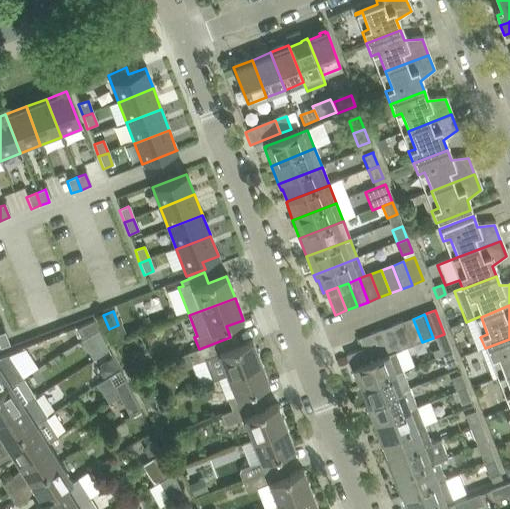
[(402,323),(411,347),(422,342),(413,319),(402,323)]
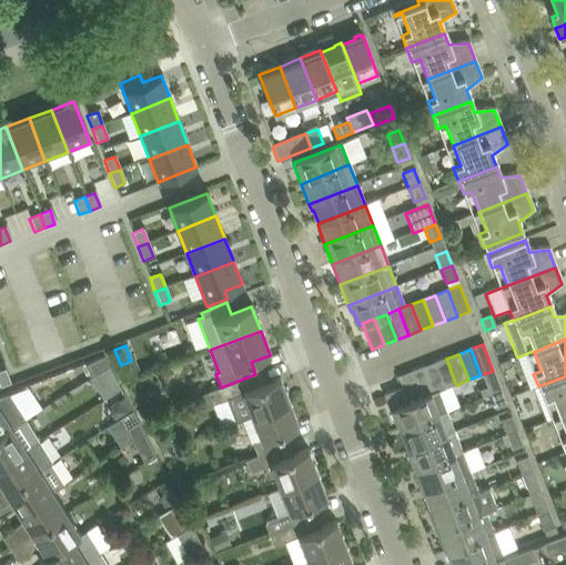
[(102,359),(83,365),(90,380),(108,369),(102,359)]
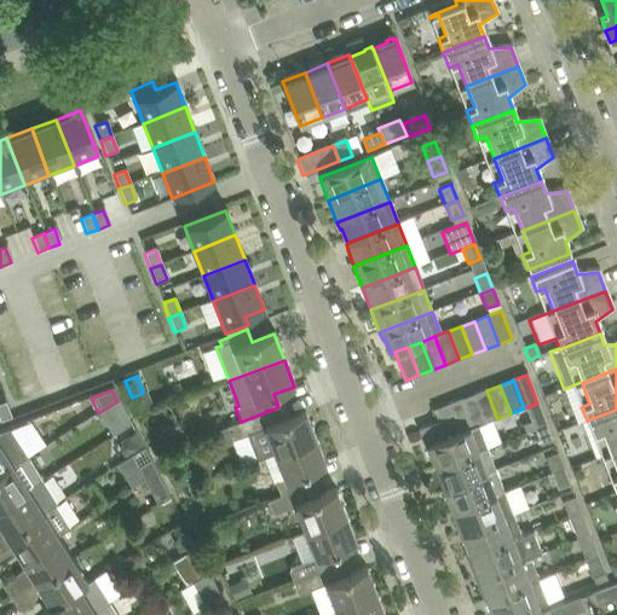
[(473,395),(484,424),(491,422),(497,419),(486,390),(473,395)]
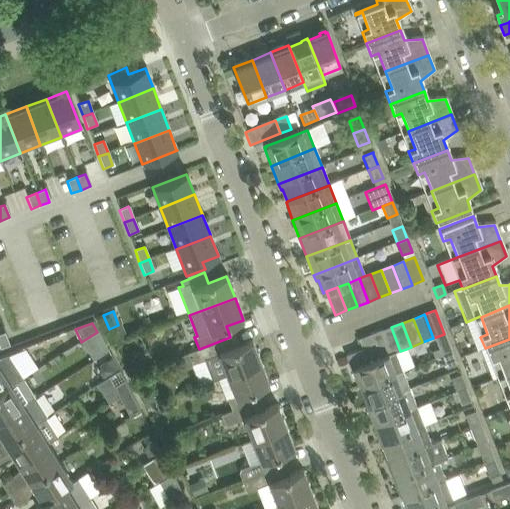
[(109,329),(108,329),(114,344),(126,339),(120,324),(118,325),(109,329)]
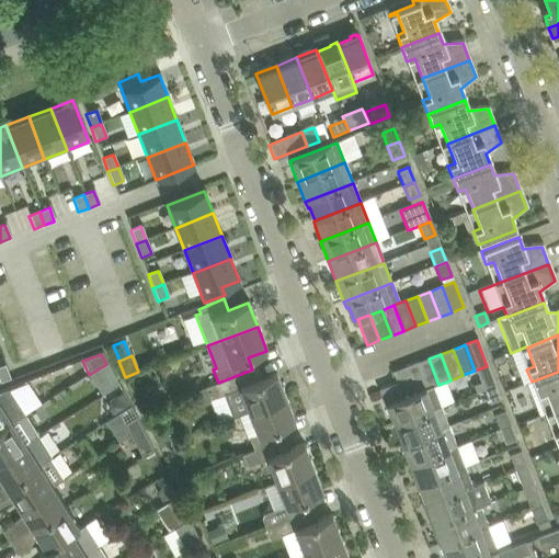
[(432,386),(432,387),(438,385),(429,359),(417,364),(426,388),(432,386)]
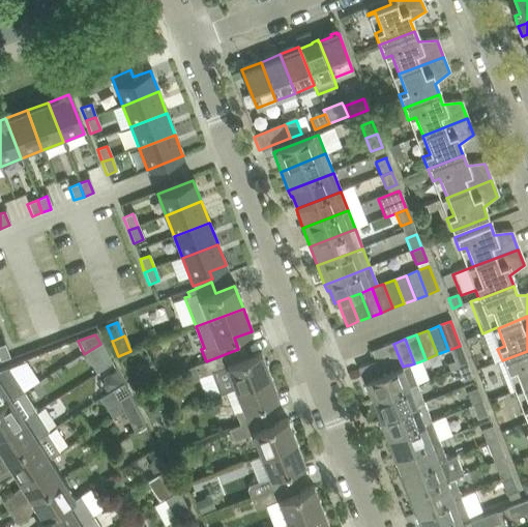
[(393,344),(382,348),(391,372),(403,367),(393,344)]
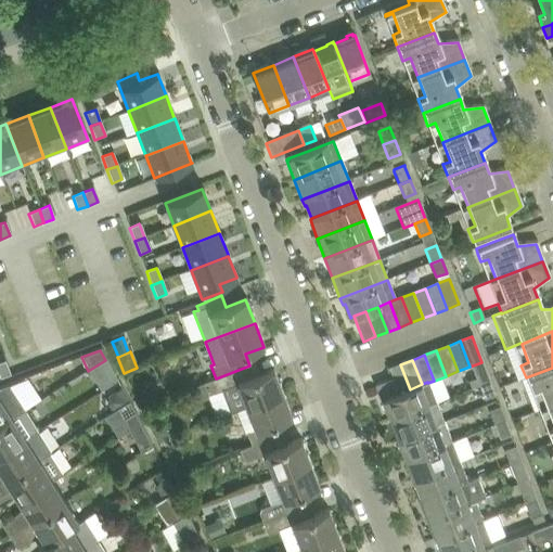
[(4,361),(0,362),(0,379),(10,375),(4,361)]
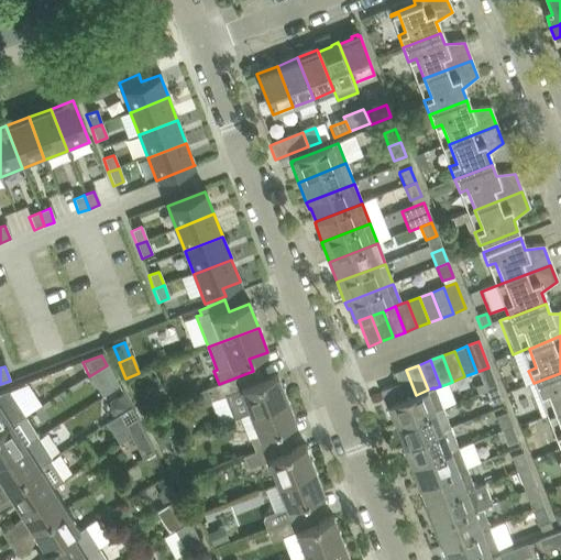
[(488,368),(476,372),(484,392),(496,387),(488,368)]
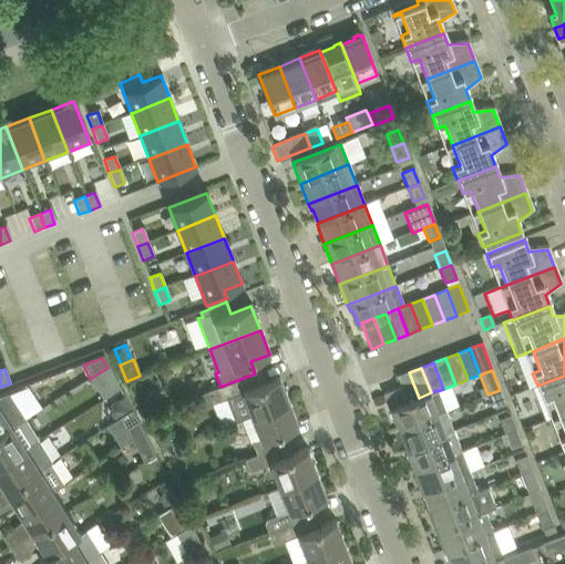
[(397,377),(401,389),(407,402),(419,398),(409,372),(397,377)]
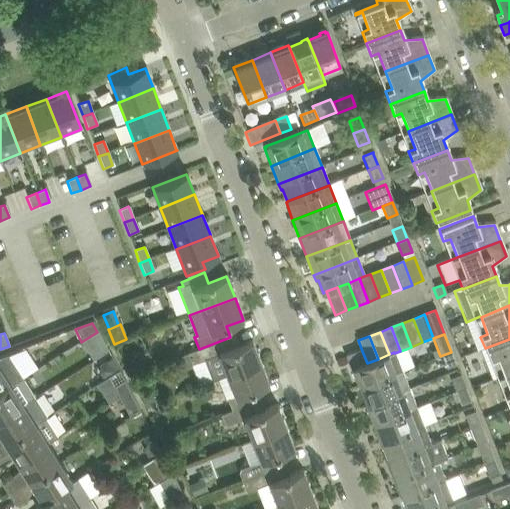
[(230,337),(187,353),(192,365),(204,360),(212,381),(227,376),(260,363),(252,341),(234,348),(230,337)]
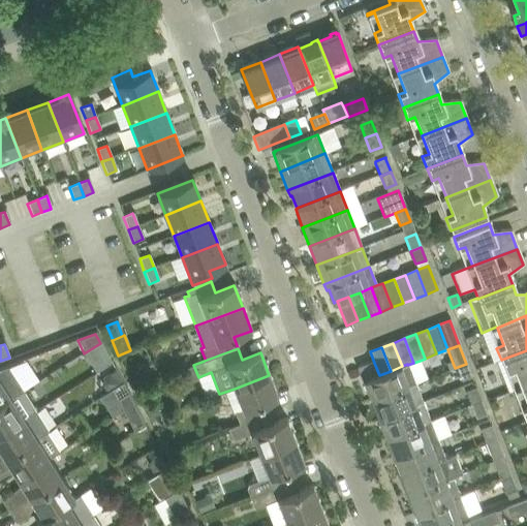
[(505,372),(500,374),(507,394),(521,389),(526,387),(526,349),(526,350),(501,360),(505,372)]
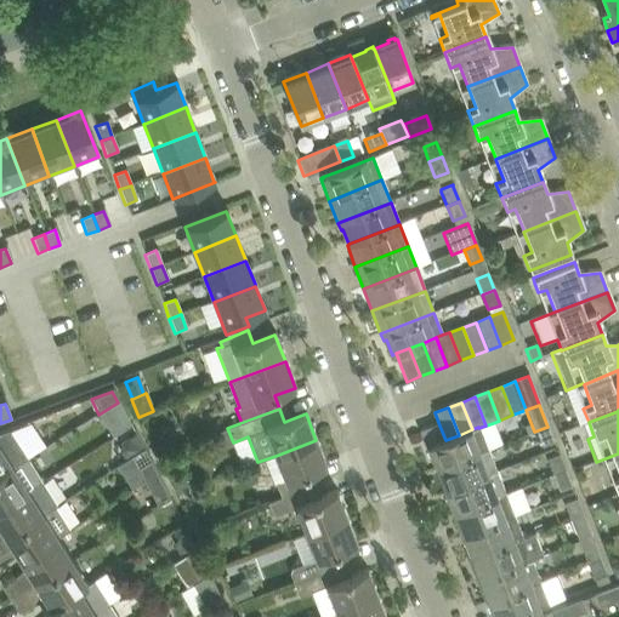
[(439,426),(420,433),(435,470),(487,450),(501,445),(493,423),(486,426),(478,428),(478,427),(472,429),(459,435),(446,440),(439,426)]
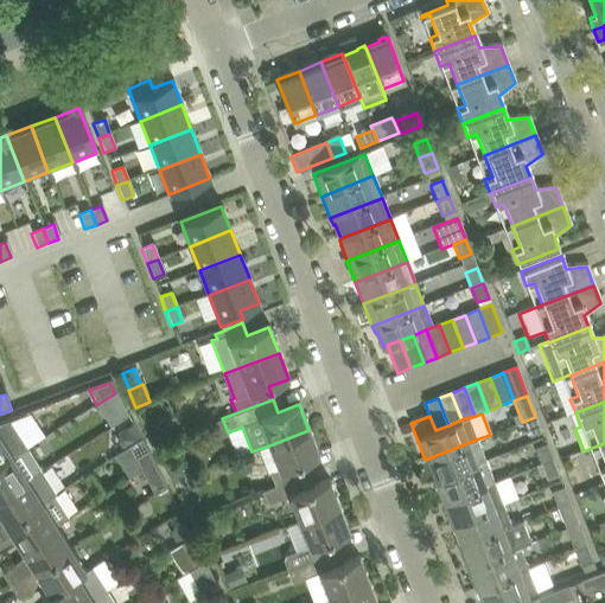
[(535,417),(522,422),(528,437),(540,432),(535,417)]
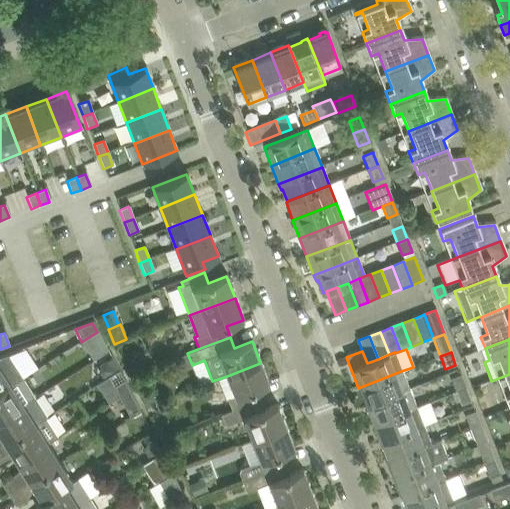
[(462,356),(467,374),(484,370),(480,352),(462,356)]
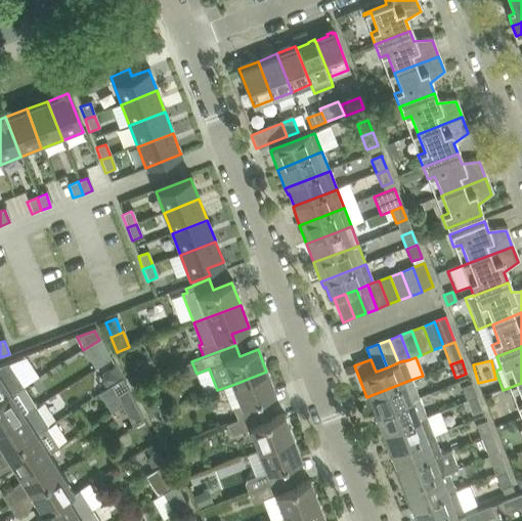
[(0,402),(22,389),(6,364),(0,365),(0,402)]
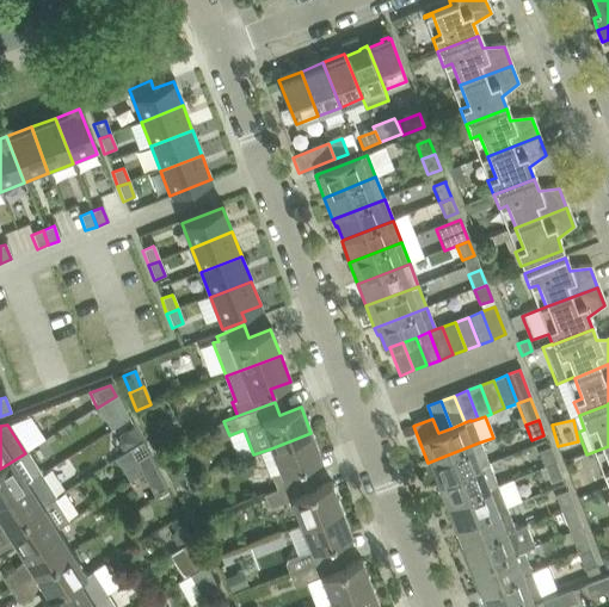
[(164,427),(148,433),(154,448),(170,443),(164,427)]
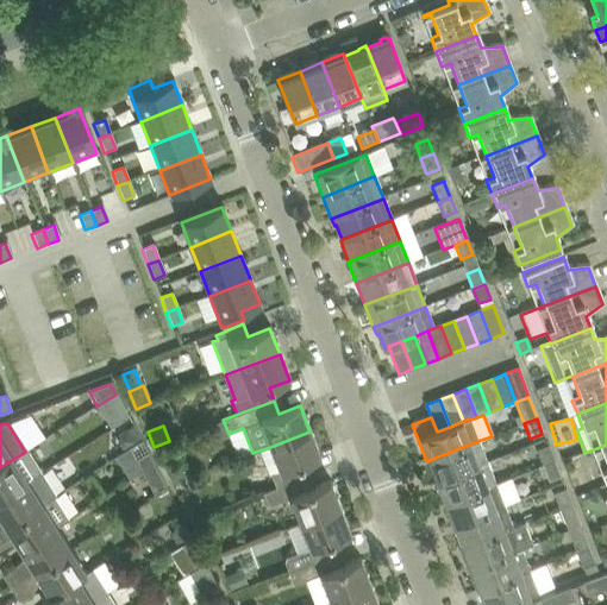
[(118,436),(117,446),(123,453),(133,443),(125,432),(118,436)]
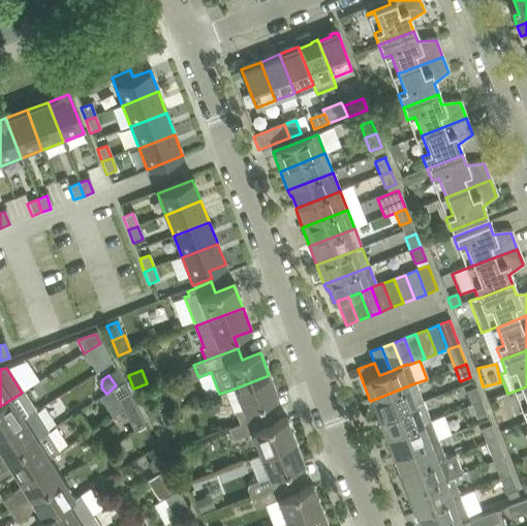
[(235,413),(239,425),(264,415),(259,404),(278,398),(269,375),(235,389),(243,409),(235,413)]
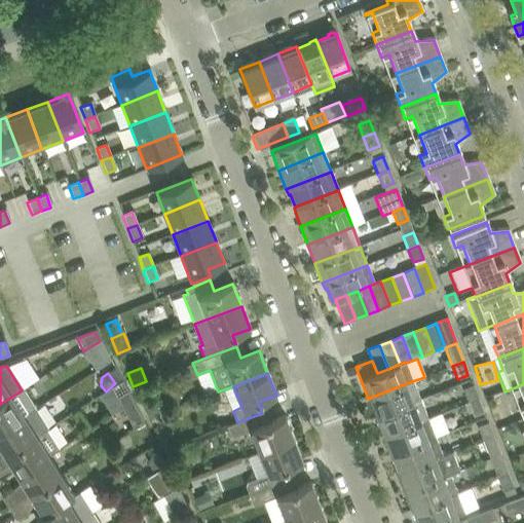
[(372,405),(377,417),(420,400),(412,381),(368,399),(370,406),(372,405)]
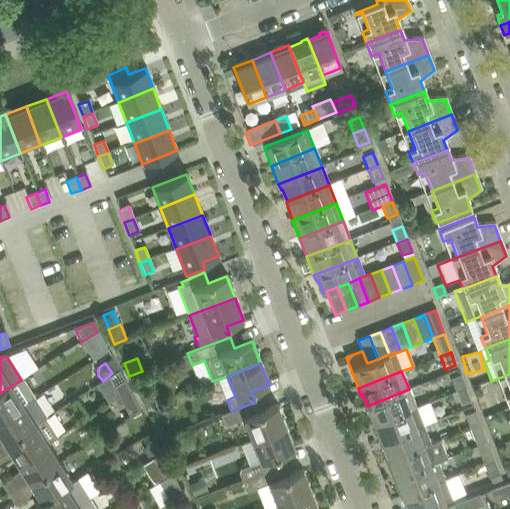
[(449,380),(454,393),(464,389),(460,376),(449,380)]
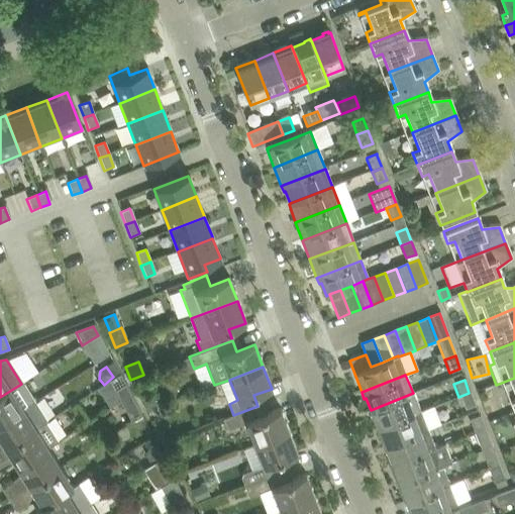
[(0,424),(33,403),(21,384),(0,397),(0,424)]
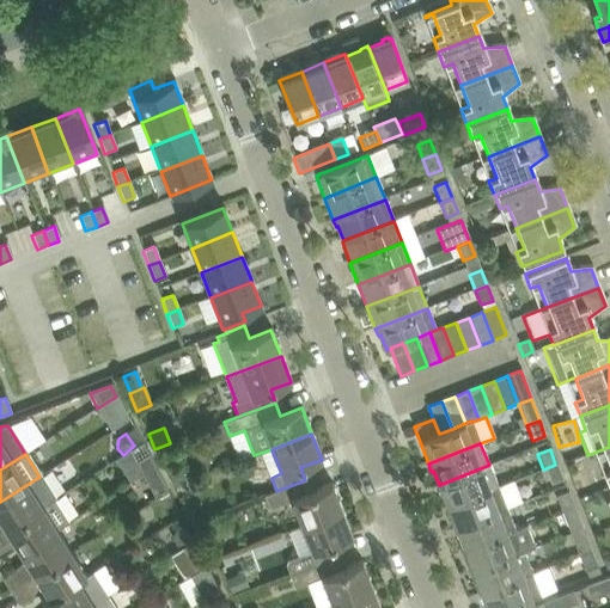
[(132,465),(140,478),(154,468),(146,456),(132,465)]
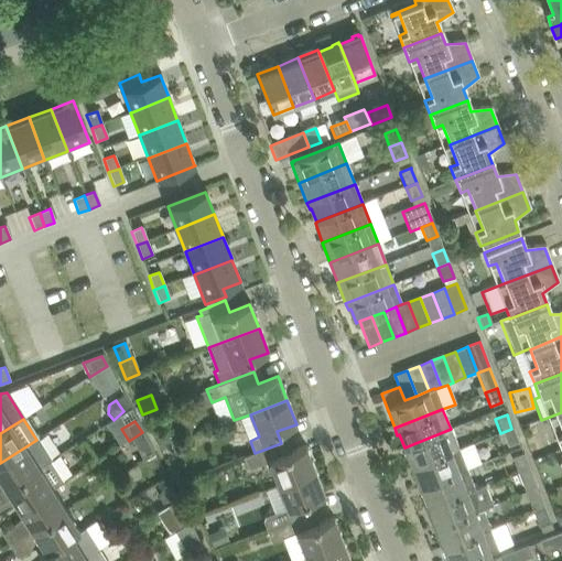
[(402,449),(410,468),(458,450),(451,429),(404,448),(402,449)]
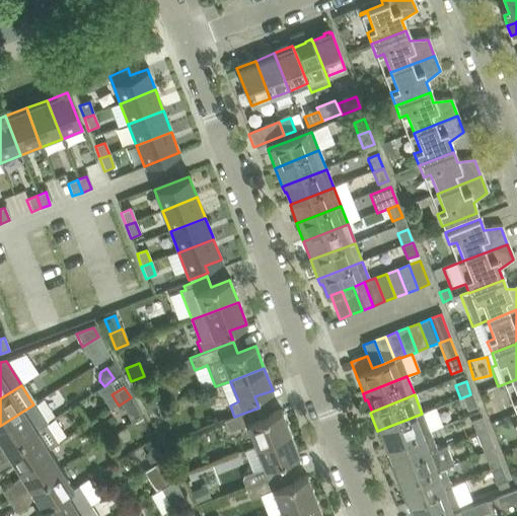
[(470,394),(460,398),(465,412),(475,408),(470,394)]
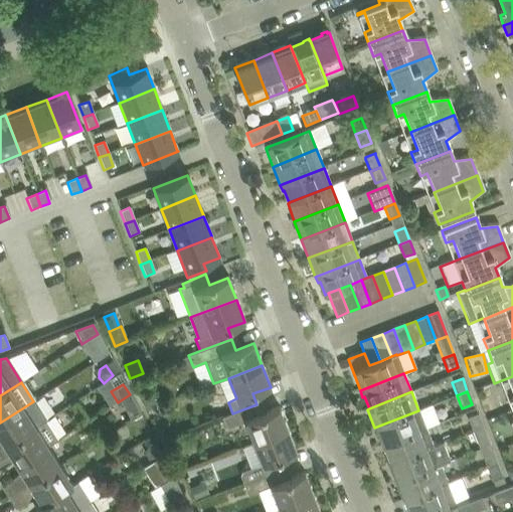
[(130,394),(118,402),(129,420),(141,413),(130,394)]
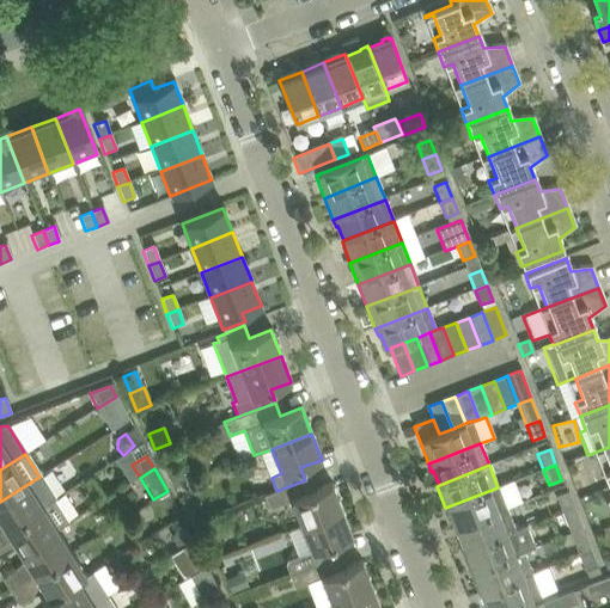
[(0,534),(53,501),(54,499),(40,477),(0,502),(0,534)]
